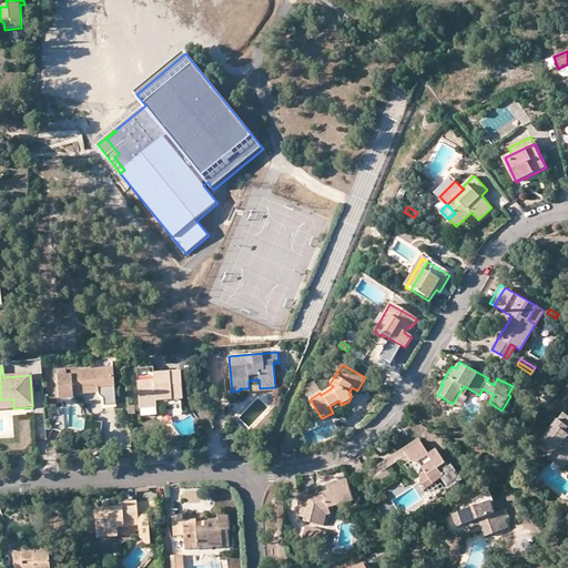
[(99,393),(114,392),(113,368),(98,369),(71,372),(71,375),(58,376),(60,401),(73,399),(73,395),(99,393)]
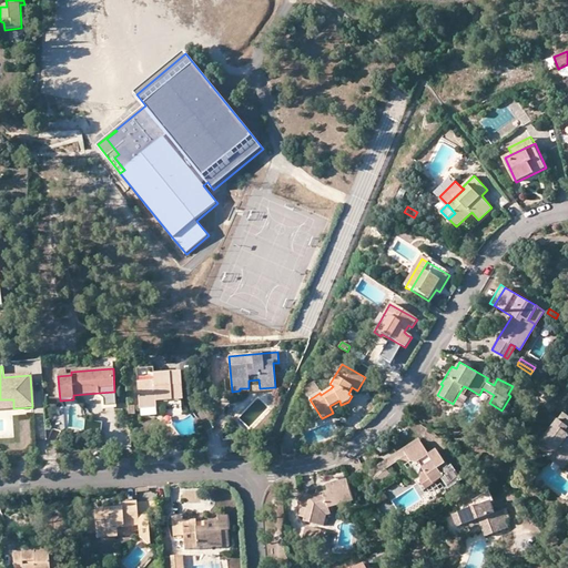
[(155,402),(182,399),(181,373),(137,376),(140,408),(156,408),(155,402)]
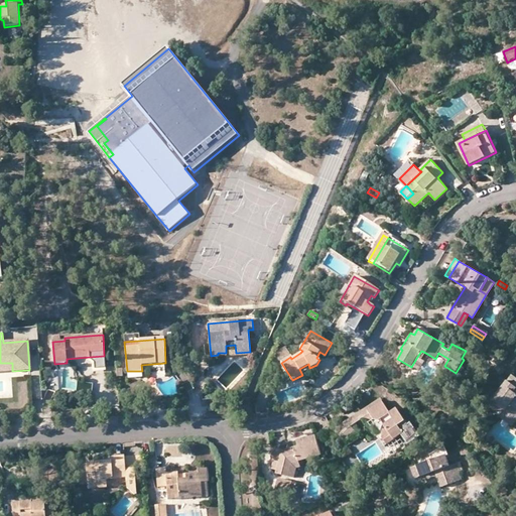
[(281,363),(290,357),(284,347),(275,354),(281,363)]
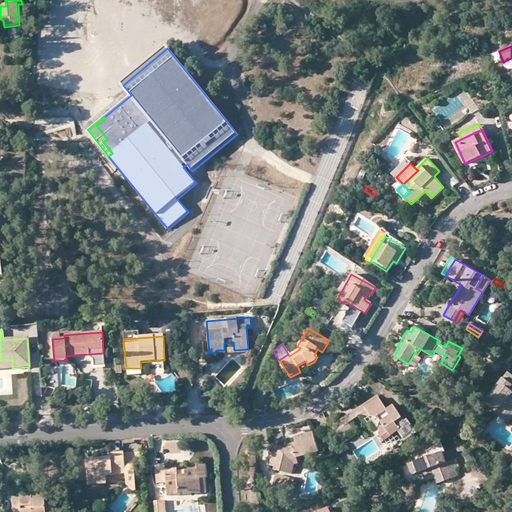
[(422,350),(418,348),(414,354),(418,356),(422,350)]
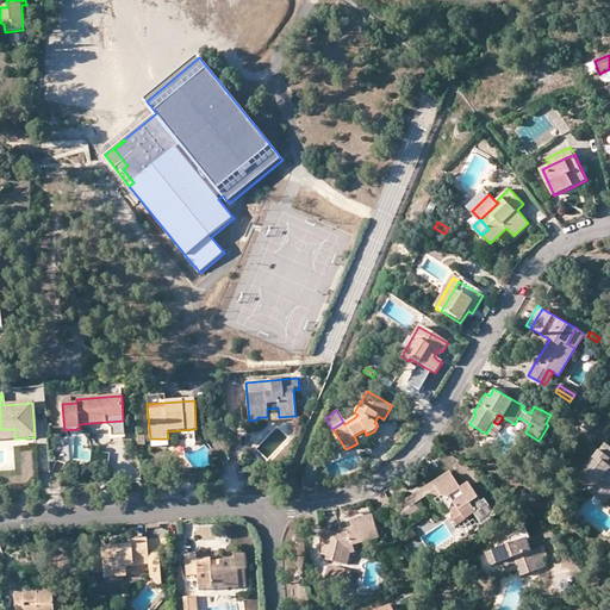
[(0,429),(0,440),(14,439),(14,429),(0,429)]
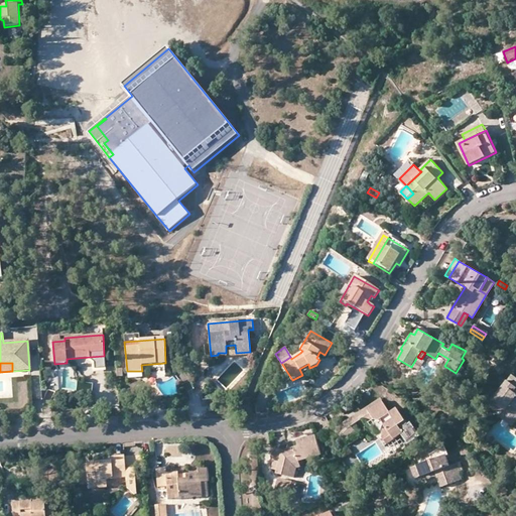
[(47,392),(59,393),(60,390),(60,365),(43,363),(43,371),(49,371),(47,392)]
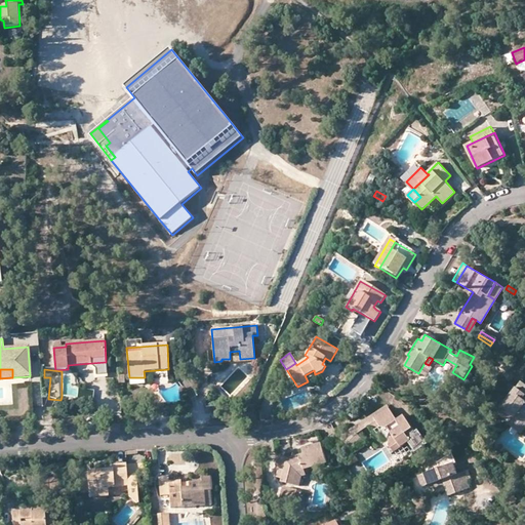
[(305,375),(307,379),(315,374),(314,370),(305,375)]
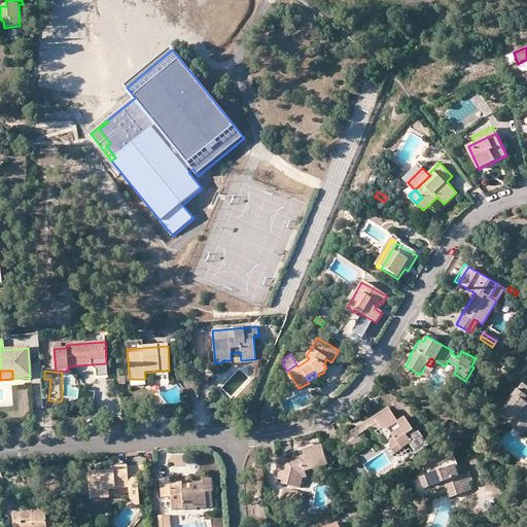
[(526,423),(526,385),(523,383),(503,410),(515,419),(525,427),(526,423)]
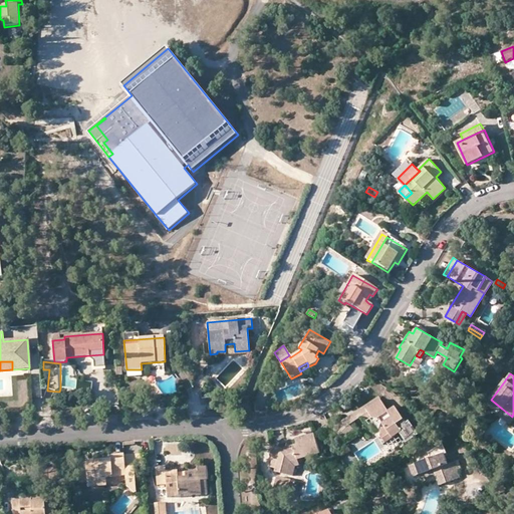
[(76,381),(76,391),(90,391),(90,381),(76,381)]
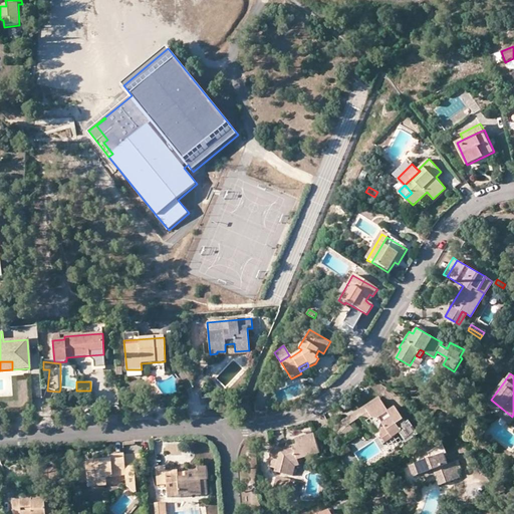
[(372,418),(367,409),(381,400),(379,397),(355,412),(359,418),(363,423),(372,418)]
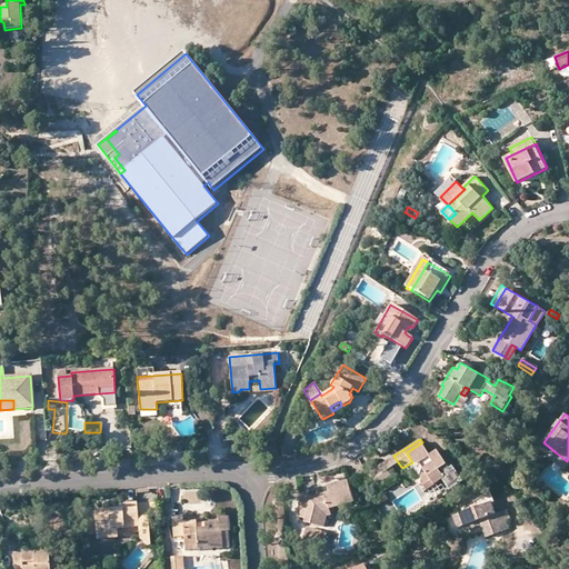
[(446,492),(463,481),(453,466),(450,468),(438,450),(430,455),(422,442),(407,452),(412,462),(418,463),(420,462),(427,471),(422,475),(421,481),(427,490),(439,481),(446,492)]
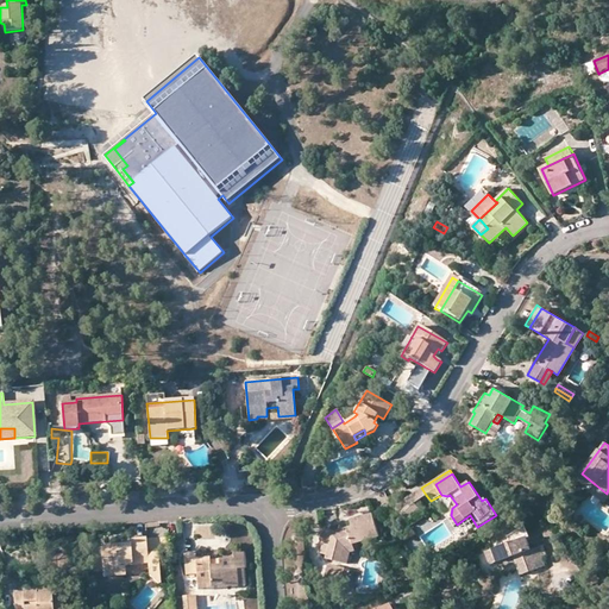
[(608,489),(607,494),(595,484),(590,491),(606,502),(608,497),(608,489)]
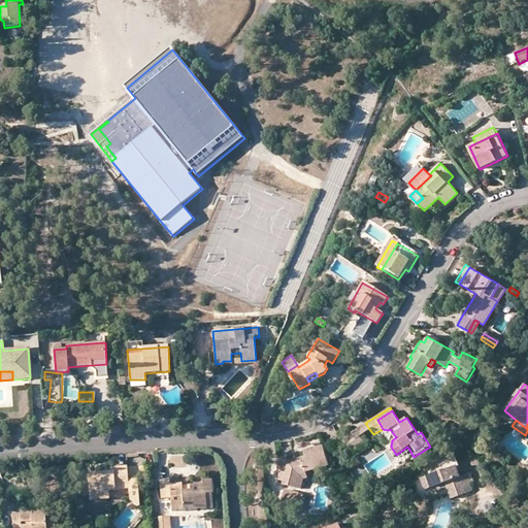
[(369,429),(365,423),(354,430),(343,440),(354,452),(364,441),(359,435),(369,429)]
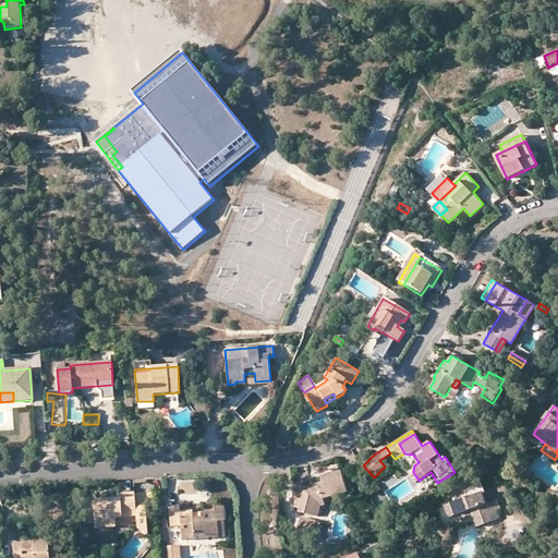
[(523,474),(532,463),(525,458),(517,470),(523,474)]
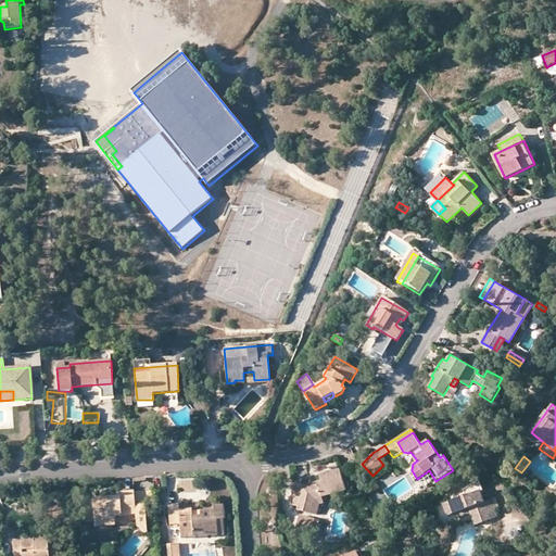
[(316,498),(323,496),(345,490),(339,468),(320,475),(321,480),(317,481),(318,484),(313,484),(313,482),(304,484),(297,482),(292,496),(295,497),(293,505),(299,507),(298,510),(311,514),(316,498)]
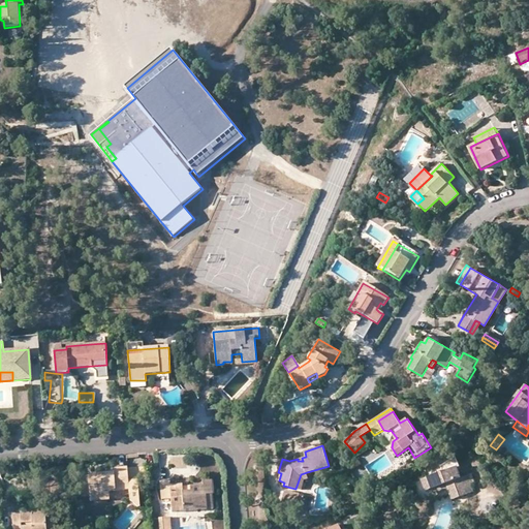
[(468,493),(462,477),(458,466),(422,479),(424,485),(426,490),(446,483),(453,499),(468,493)]
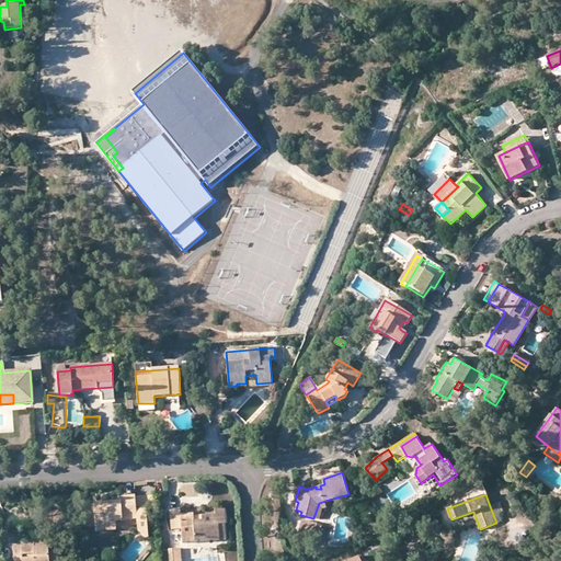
[(146,537),(147,538),(146,511),(135,511),(135,499),(135,496),(121,497),(121,501),(94,503),(96,528),(116,527),(115,522),(137,521),(137,531),(146,537)]
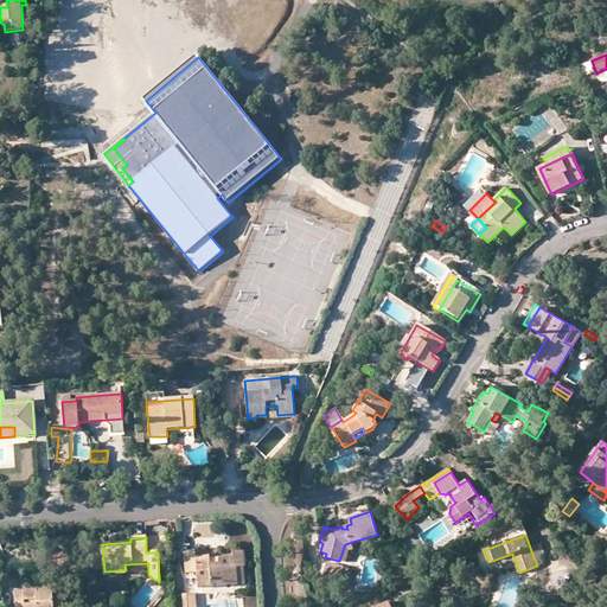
[(146,540),(146,553),(158,553),(164,551),(164,538),(146,540)]
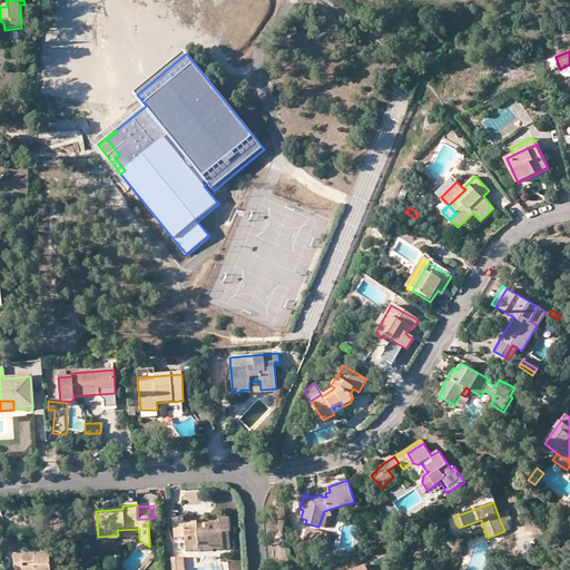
[(324,511),(318,527),(324,528),(327,517),(332,516),(331,509),(324,511)]
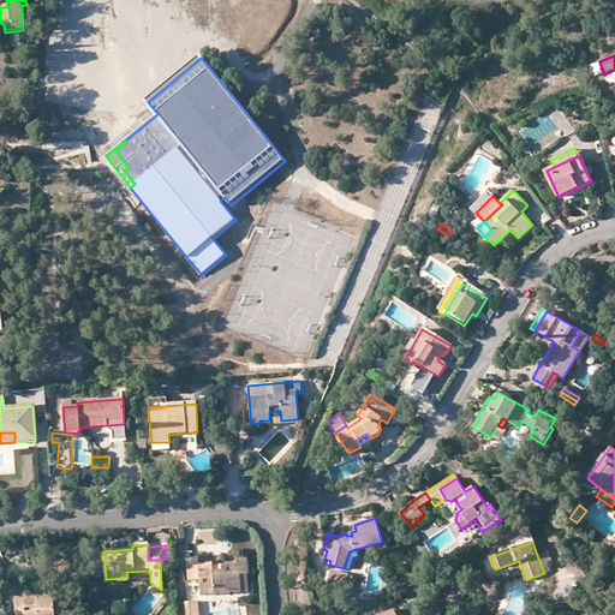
[(537,555),(544,573),(550,571),(548,561),(551,560),(549,551),(537,555)]
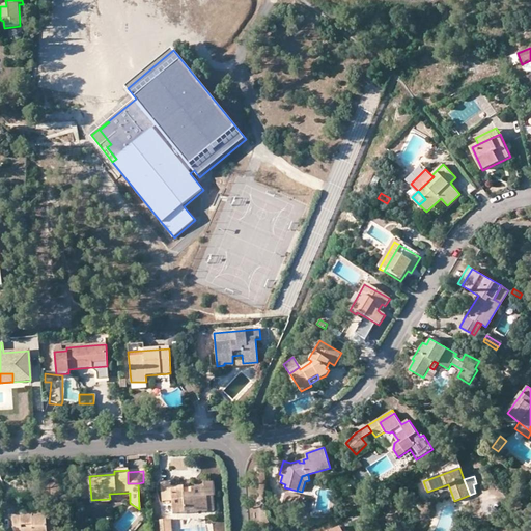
[(376,494),(369,482),(361,488),(368,500),(376,494)]
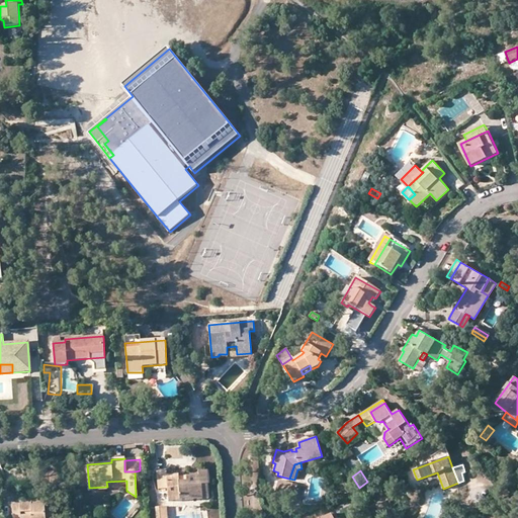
[(201,486),(208,485),(207,471),(198,471),(198,476),(178,478),(178,475),(166,476),(166,471),(157,471),(159,490),(167,489),(169,502),(179,502),(179,501),(202,499),(201,486)]
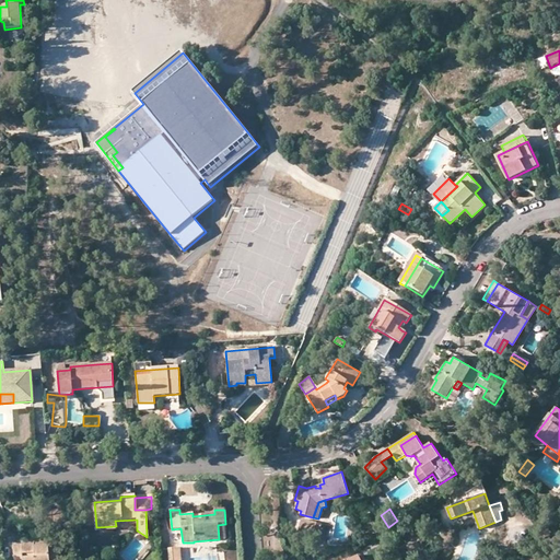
[(321,525),(301,520),(296,540),(311,544),(313,537),(317,538),(321,525)]
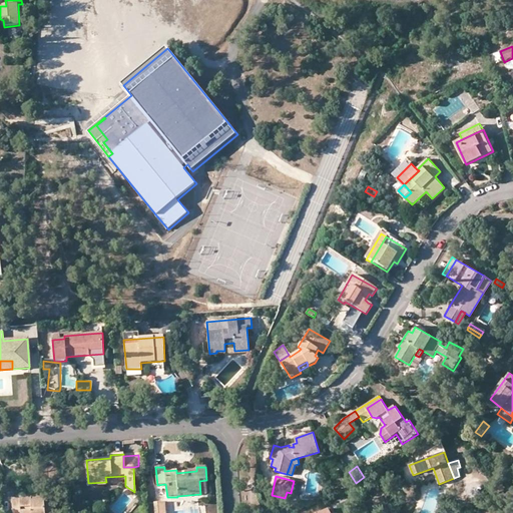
[(45,512),(45,511),(53,511),(52,499),(44,499),(43,497),(12,500),(12,512),(45,512)]
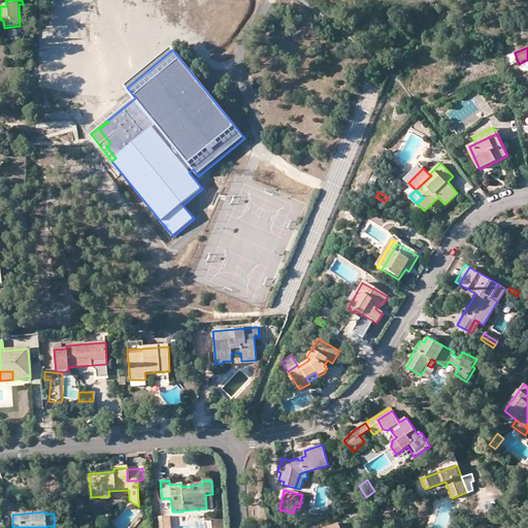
[(160,527),(168,527),(168,518),(159,518),(160,527)]
